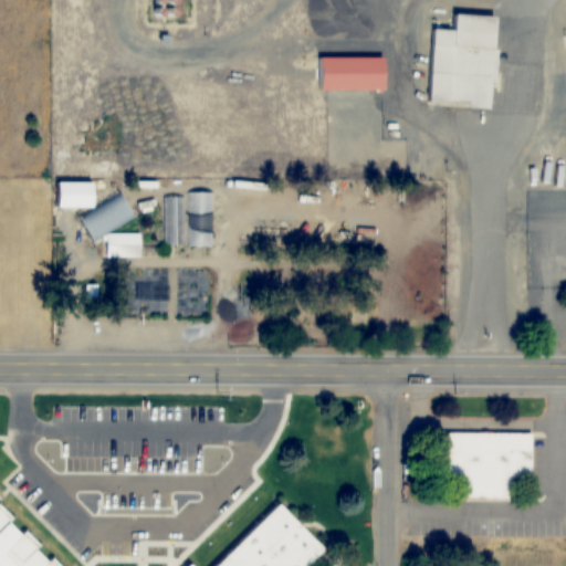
[(498,16),(447,14),(447,29),(430,29),(428,106),(495,107),(498,16)]
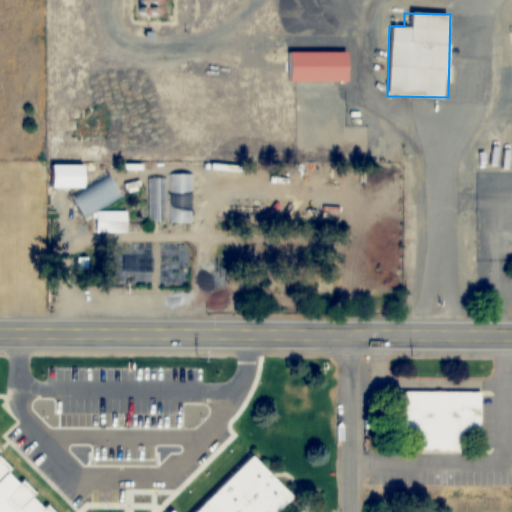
[(287,81),(349,81),(349,51),(287,51),(287,81)]
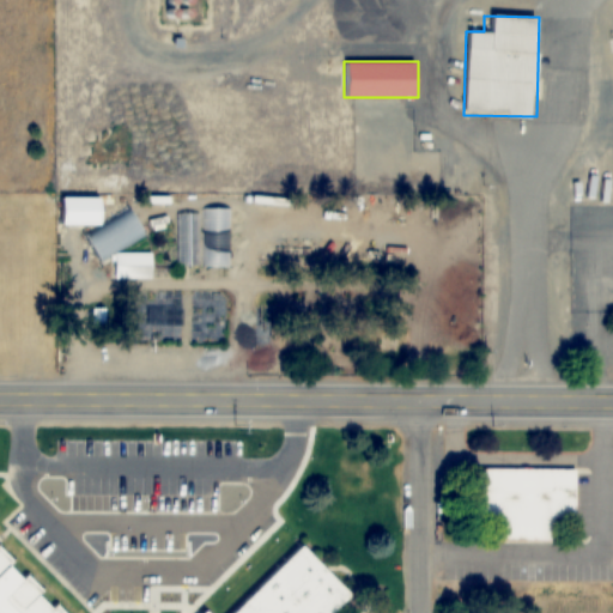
[(64,198),(64,225),(90,231),(90,238),(98,259),(145,238),(145,235),(133,208),(104,220),(103,218),(103,196),(64,198)]
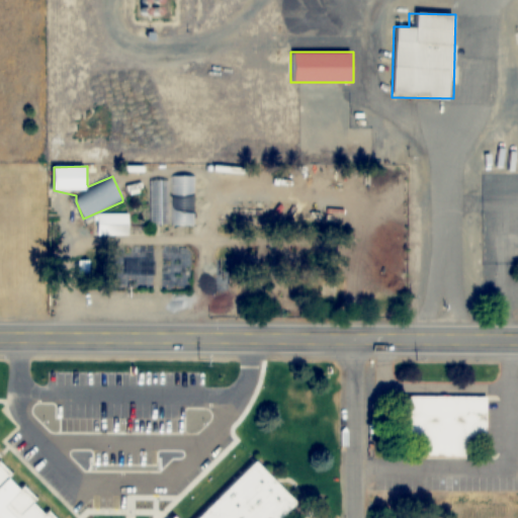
[(193,175),(169,175),(168,191),(150,191),(149,226),(193,226),(193,175)]
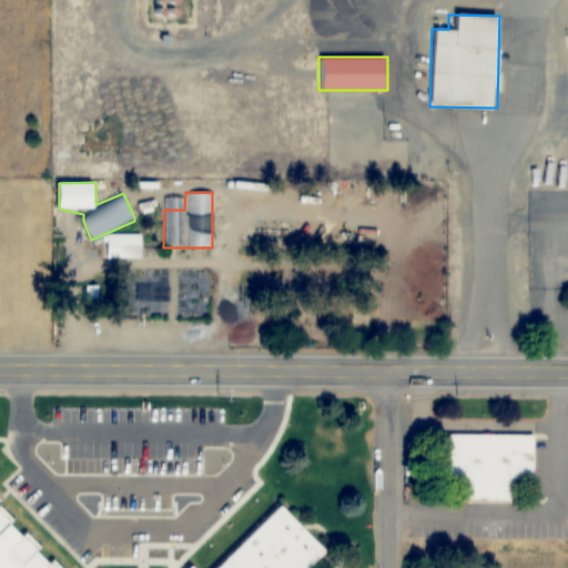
[(142,235),(112,235),(112,257),(142,257),(142,235)]
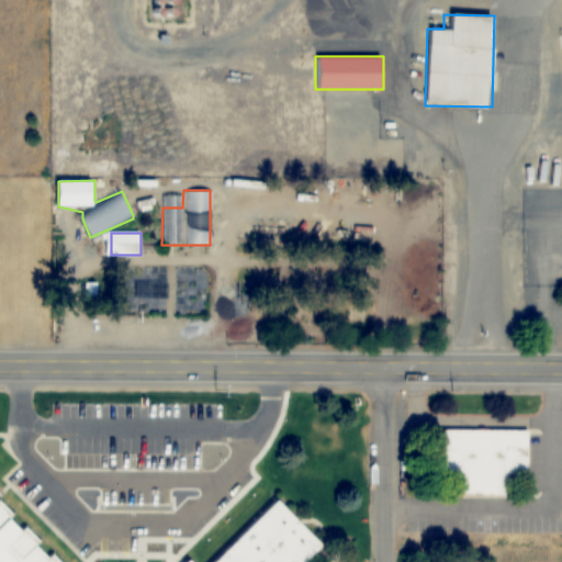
[(509,495),(509,474),(529,474),(529,430),(440,430),(441,495),(509,495)]
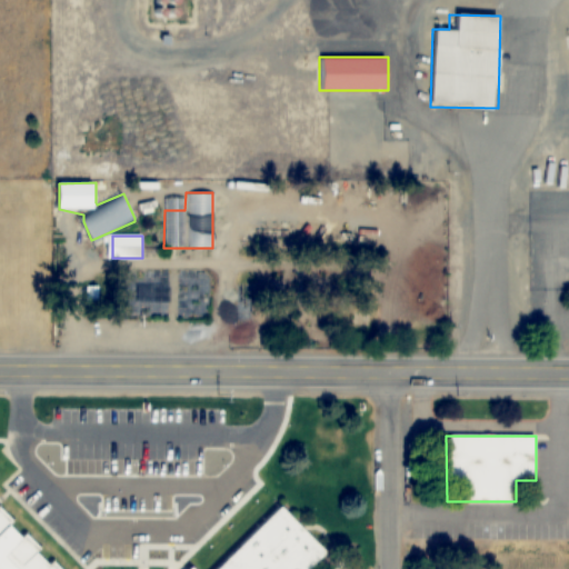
[(310,568),(328,551),(280,505),(216,568),(63,568),(0,506),(0,568),(310,568)]
